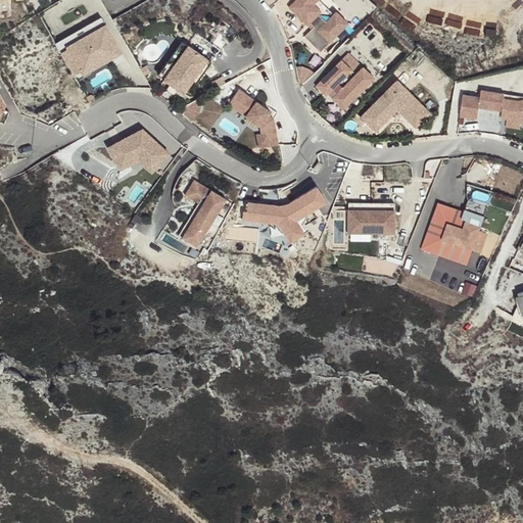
[(179,0),(189,9),(197,0),(179,0)]
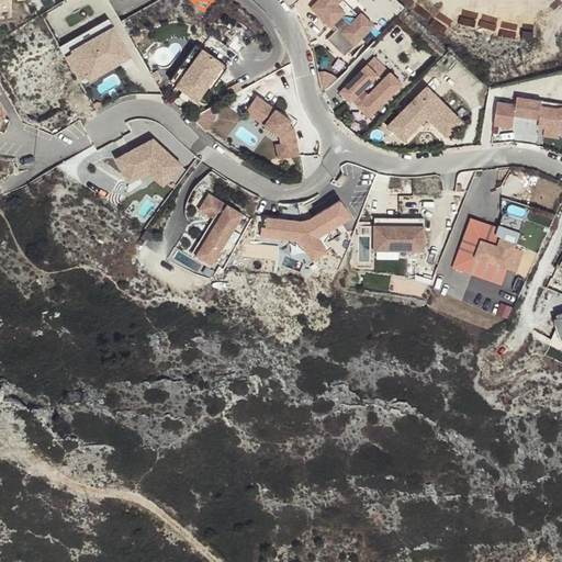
[(340,0),(317,0),(311,8),(330,27),(334,24),(338,29),(327,40),(336,47),(339,44),(348,52),(374,25),(361,13),(356,18),(347,10),(345,12),(337,3),(340,0)]
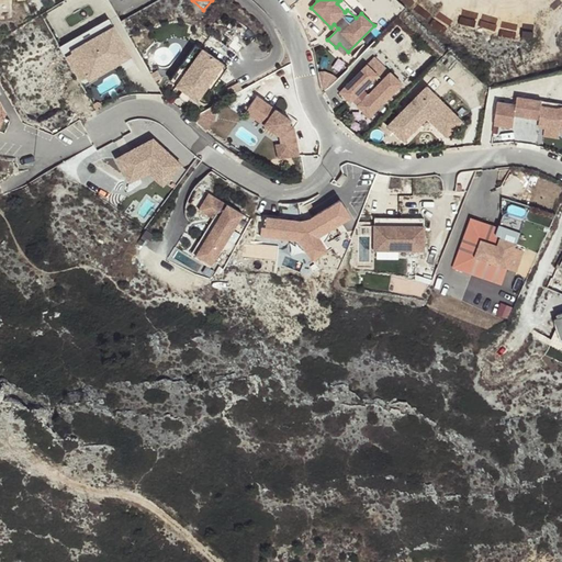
[(65,54),(114,26),(110,19),(62,47),(65,54)]
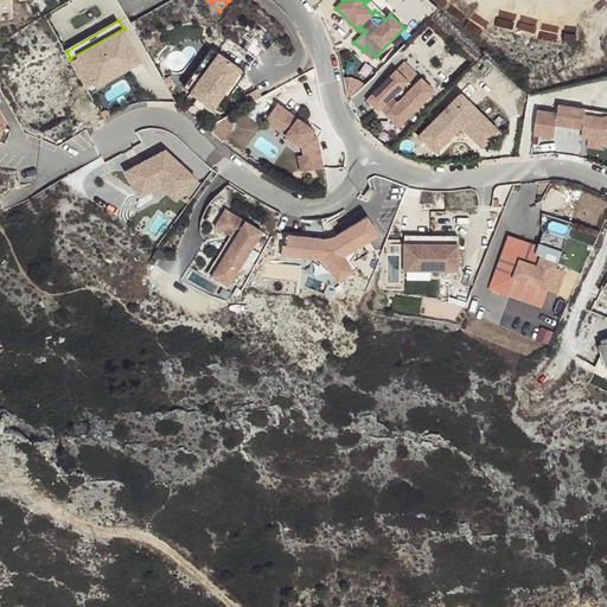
[(93,78),(138,52),(123,29),(70,58),(84,83),(93,78)]
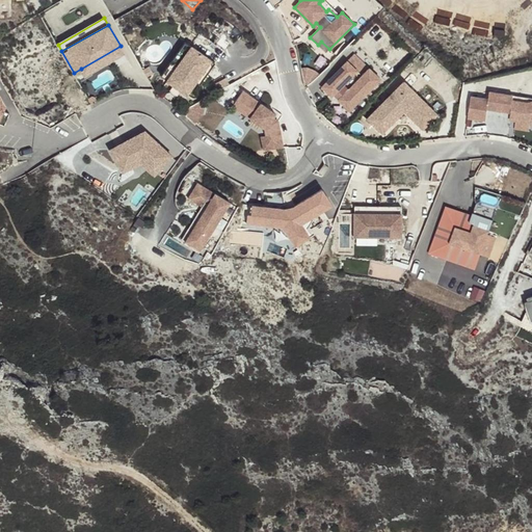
[(167,84),(190,49),(183,45),(161,80),(167,84)]
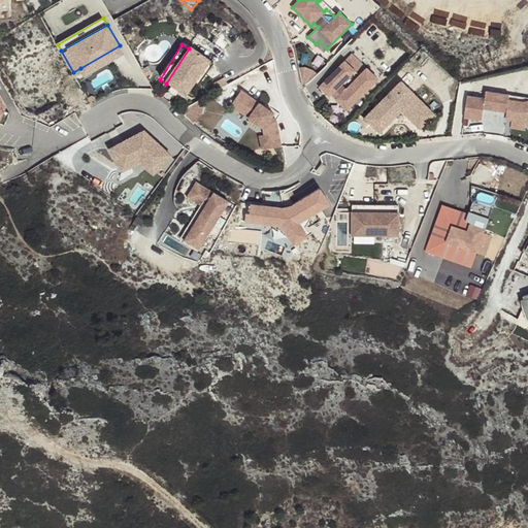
[(85,75),(124,54),(120,45),(80,68),(85,75)]
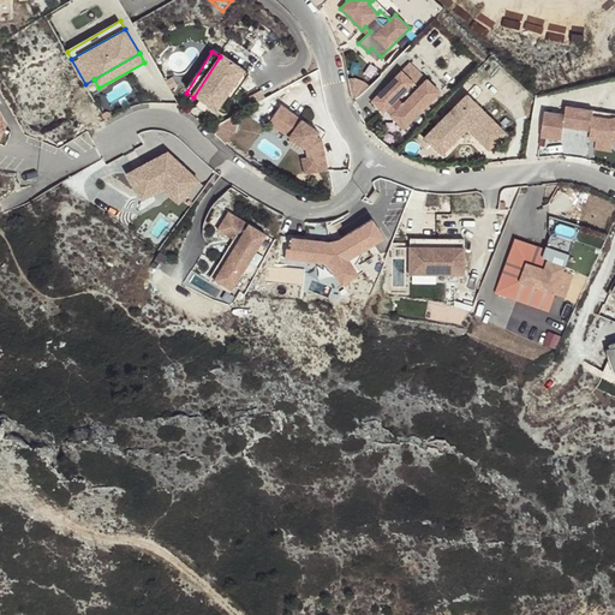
[(242,85),(248,73),(220,57),(193,97),(218,112),(227,97),(218,91),(220,87),(218,85),(224,75),(242,85)]
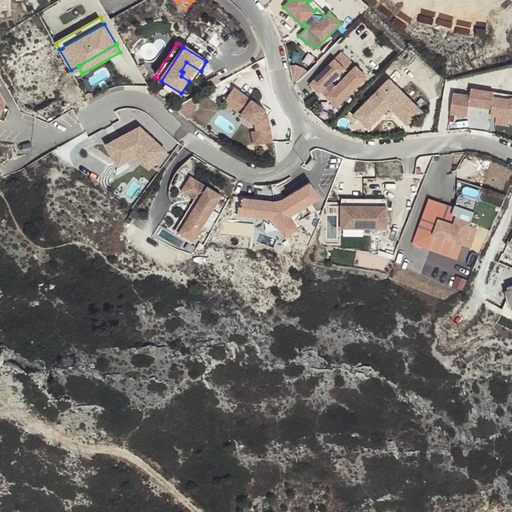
[(349,73),(334,59),(310,84),(319,93),(324,88),(329,93),(326,96),(334,104),(338,101),(340,103),(366,76),(356,66),(349,73)]
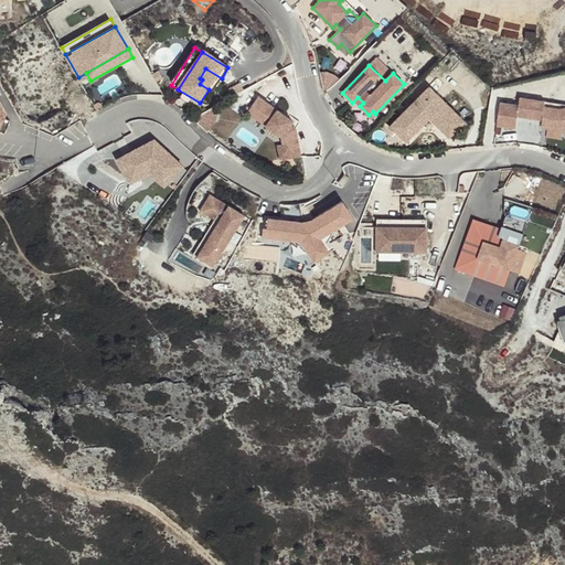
[(213,92),(222,78),(205,68),(200,78),(202,80),(200,84),(209,89),(213,92)]
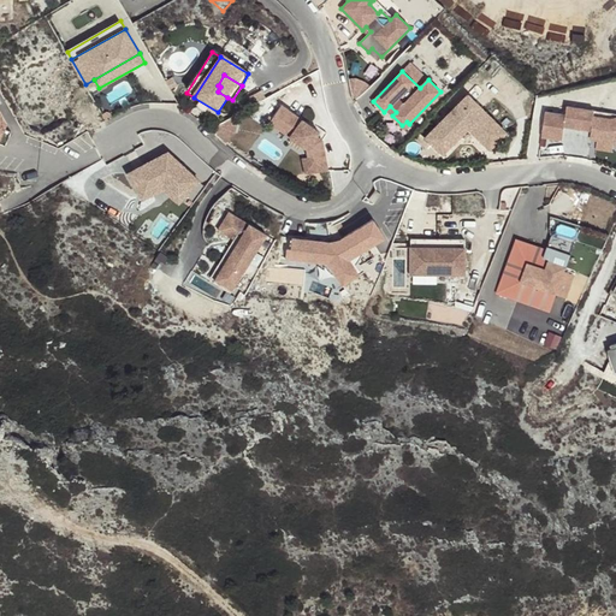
[(467,95),(425,138),(443,155),(468,129),(490,150),(507,132),(467,95)]
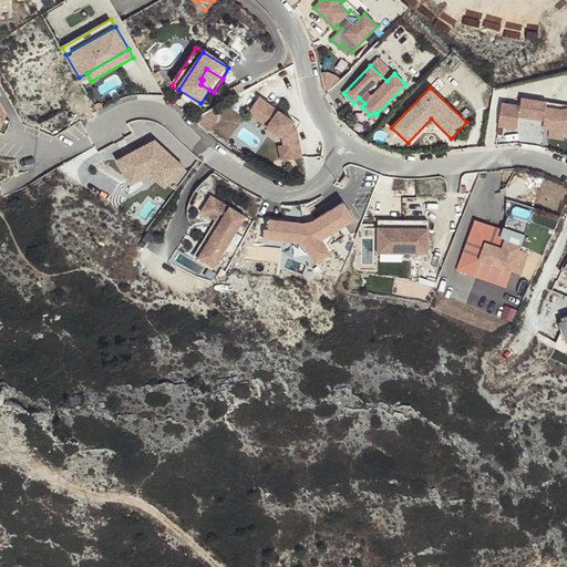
[(261,98),(250,113),(284,138),(285,145),(286,155),(300,153),(298,131),(292,126),(287,122),(289,119),(261,98)]
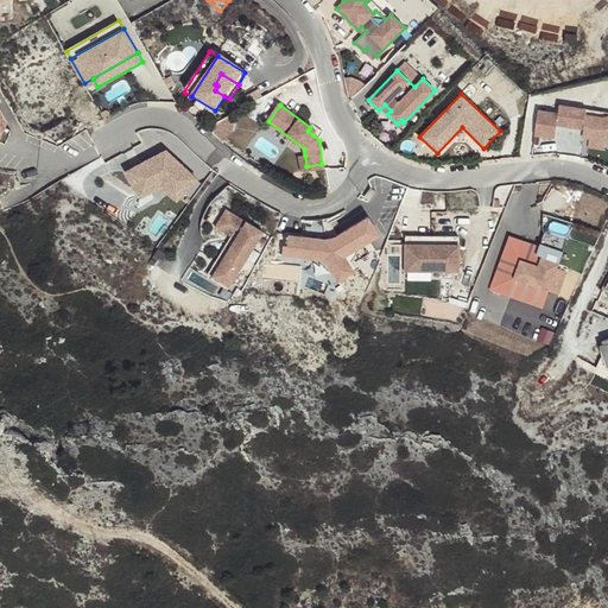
[(587,111),(561,106),(559,114),(539,111),(534,135),(555,139),(557,127),(583,132),(590,133),(589,140),(603,143),(607,140),(607,118),(601,120),(586,116),(587,111)]
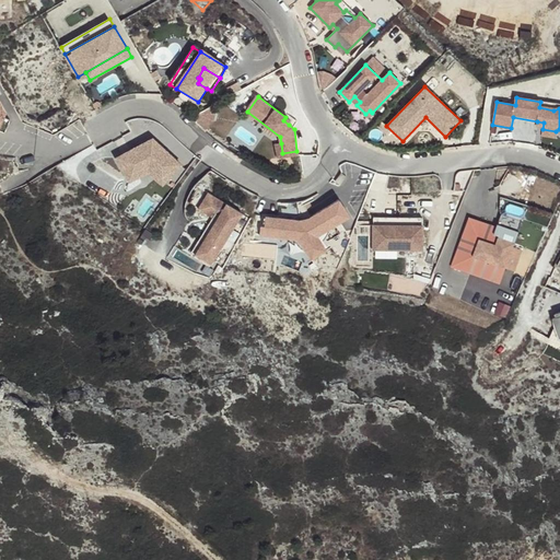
[(559,105),(540,102),(539,107),(553,111),(559,108),(559,105)]
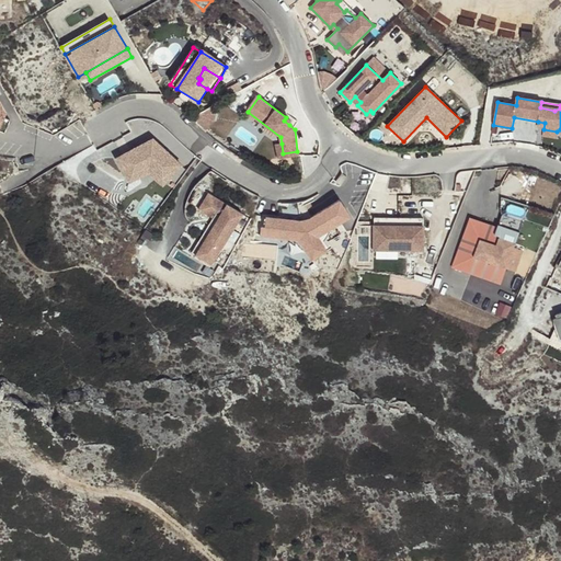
[(4,117),(0,128),(0,129),(6,133),(11,119),(4,117)]
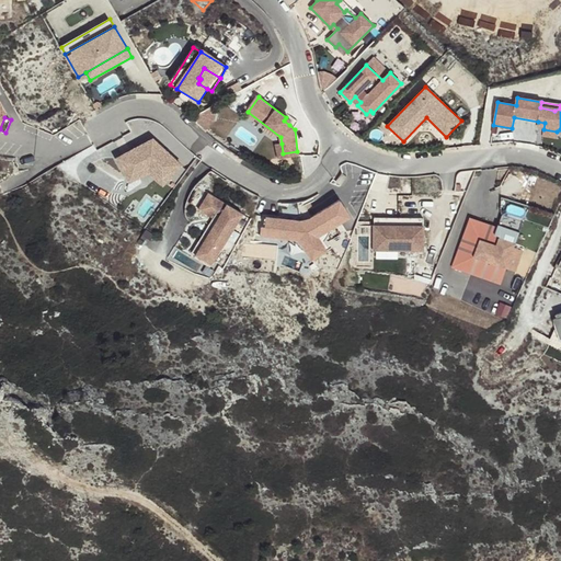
[(151,140),(112,160),(130,183),(149,175),(162,187),(184,168),(151,140)]
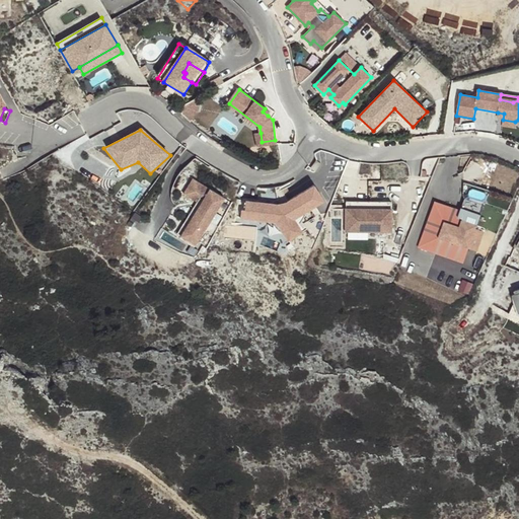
[(261,133),(255,134),(256,147),(276,145),(275,140),(262,142),(261,133)]
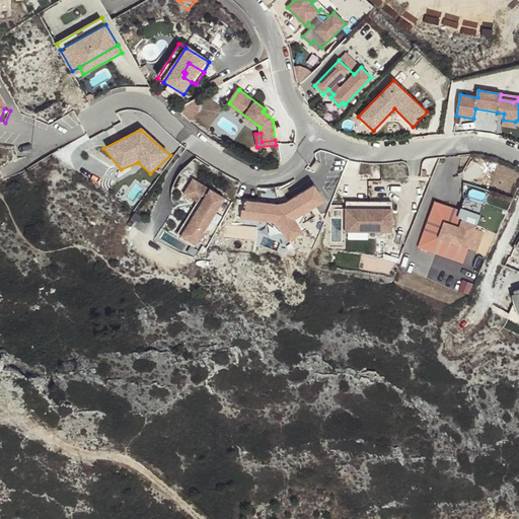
[(315,171),(321,163),(316,160),(311,168),(315,171)]
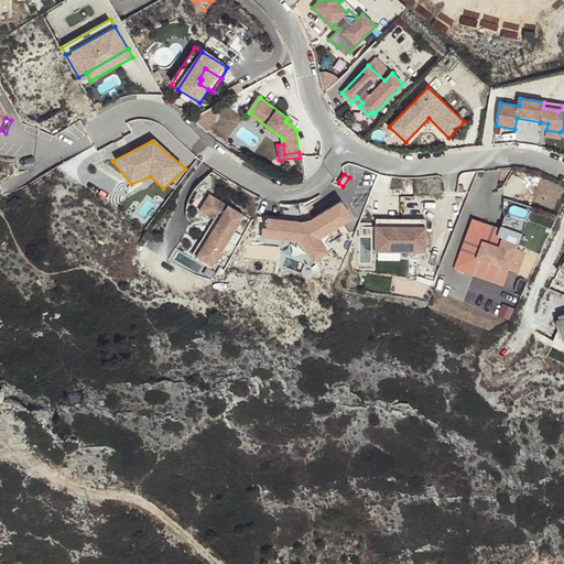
[(227,204),(208,194),(201,207),(219,218),(227,204)]
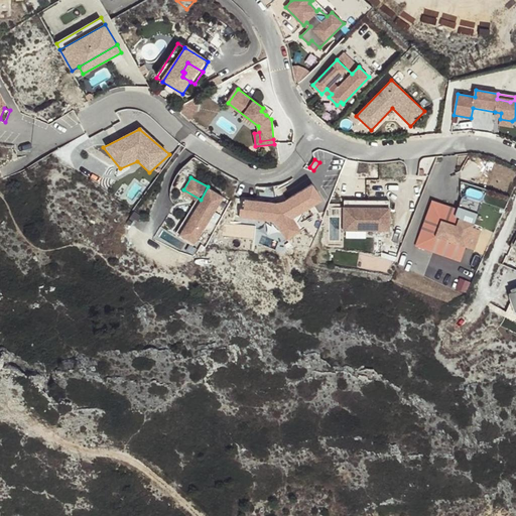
[(321,199),(311,184),(284,202),(276,204),(245,201),(243,218),(274,222),(285,240),(299,232),(295,226),(291,219),(304,210),(321,199)]
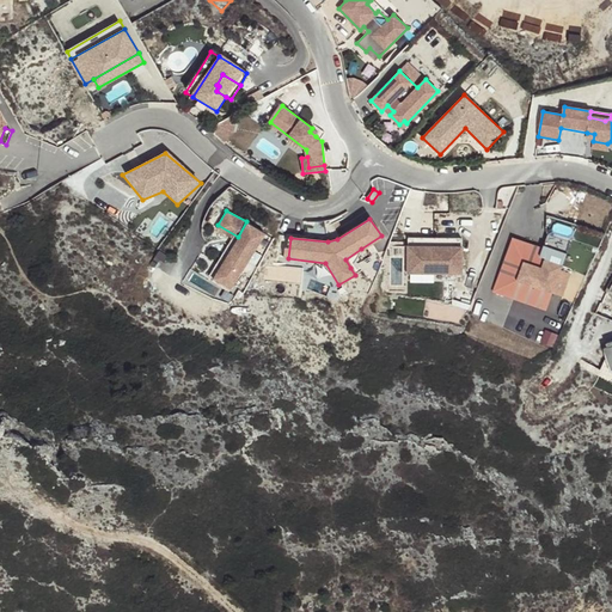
[(264,232),(246,221),(238,237),(214,279),(232,288),(264,232)]
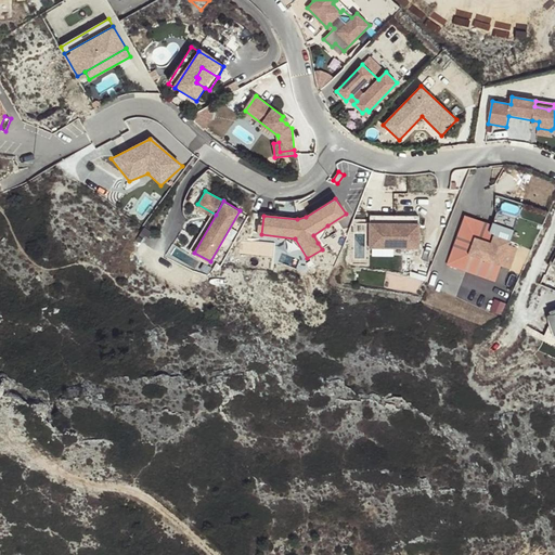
[(465,217),(448,266),(495,283),(510,243),(489,234),(492,227),(465,217)]
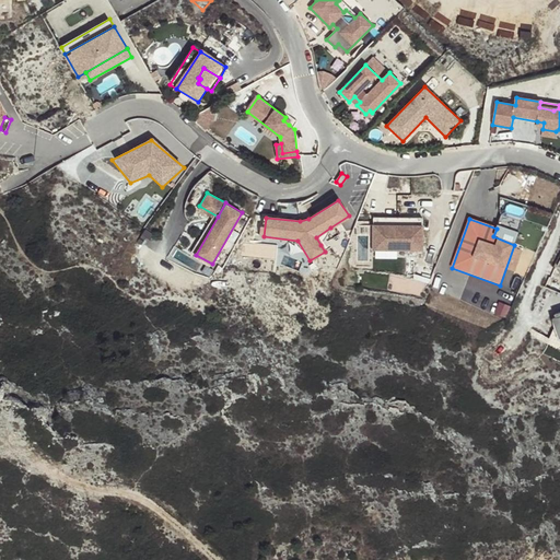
[(373,225),(373,249),(422,249),(422,225),(373,225)]
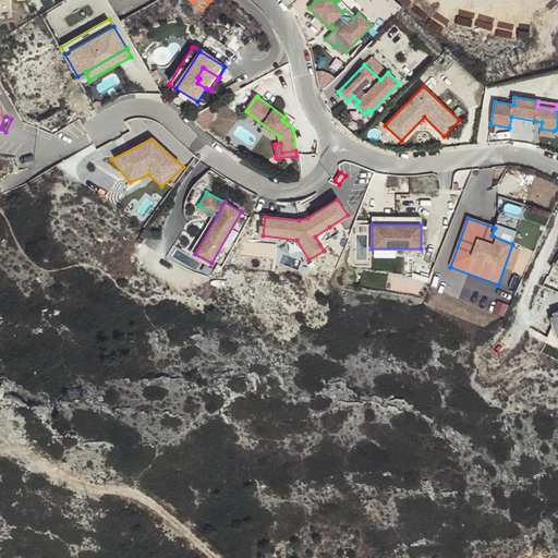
[(315,237),(319,244),(320,242),(322,241),(324,239),(325,235),(327,232),(328,230),(328,229),(329,228),(329,227),(315,237)]
